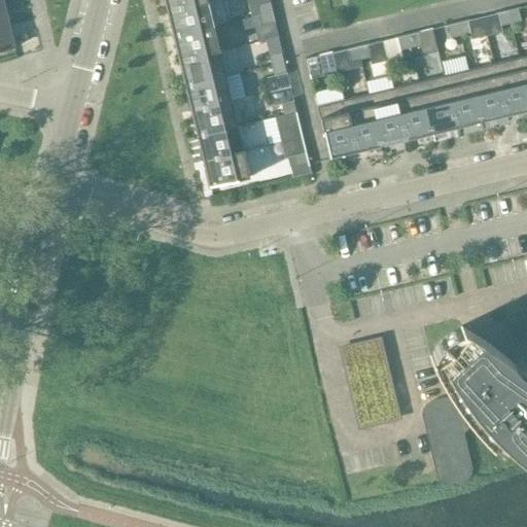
[(207,1),(206,0),(164,0),(167,11),(207,1)]
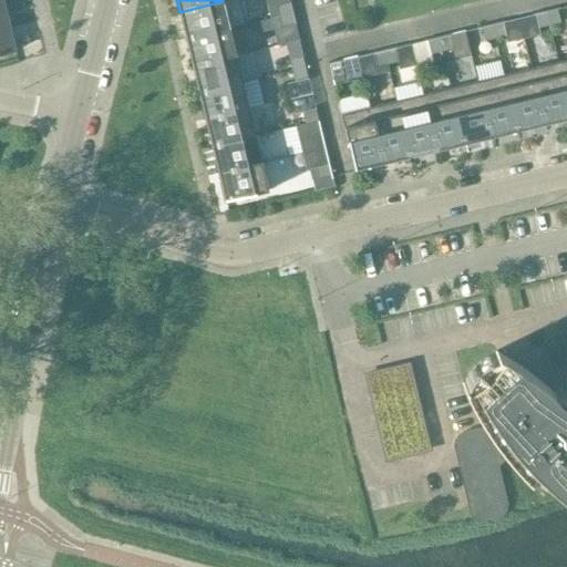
[(229,29),(223,1),(179,12),(186,39),(229,29)]
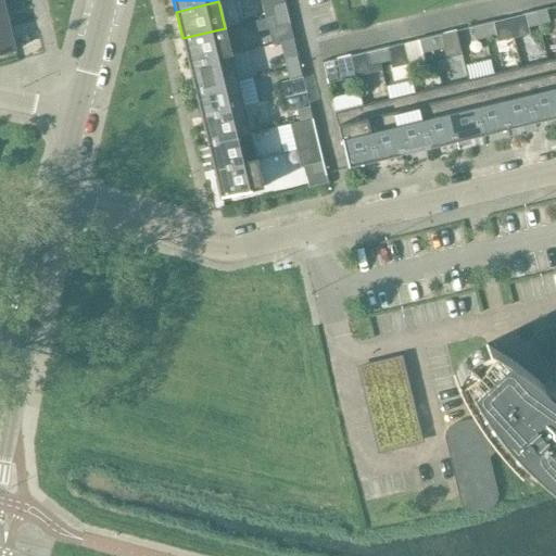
[(270,5),(274,16),(286,13),(283,2),(270,5)]
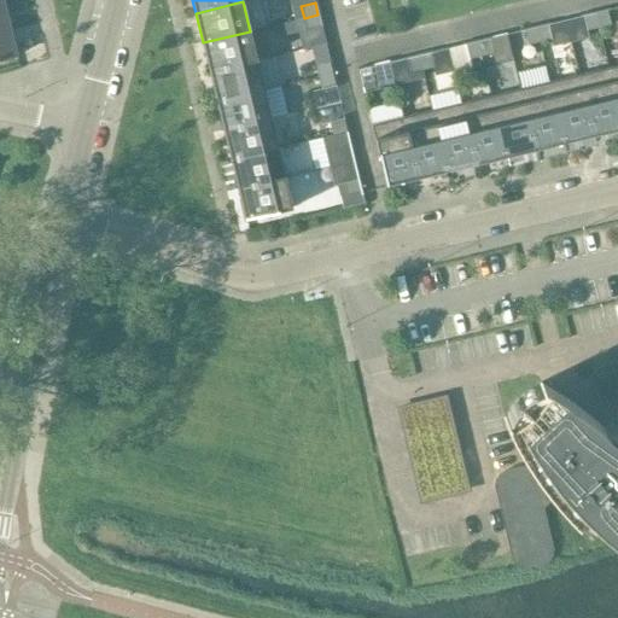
[(610,25),(607,11),(595,15),(599,28),(610,25)]
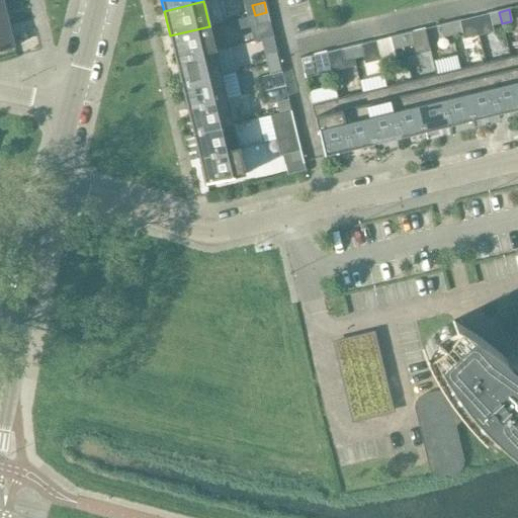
[(269,22),(266,12),(255,15),(257,25),(269,22)]
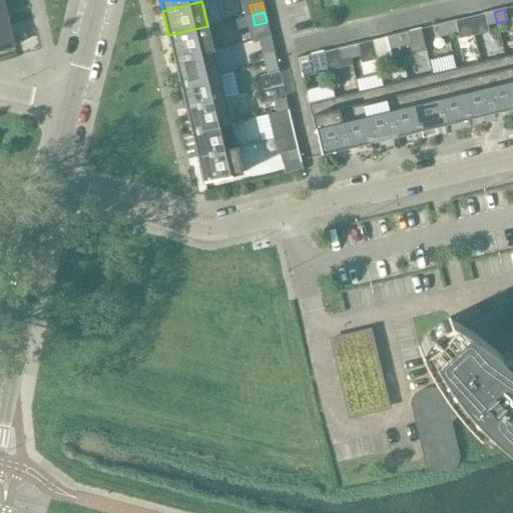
[(497,23),(494,12),(484,14),(487,26),(497,23)]
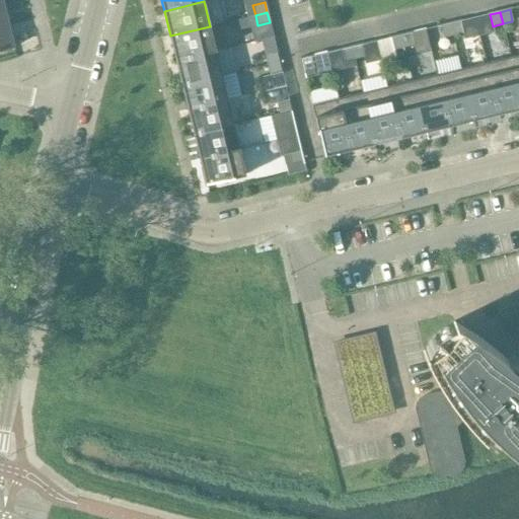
[(459,21),(450,23),(452,35),(462,32),(459,21)]
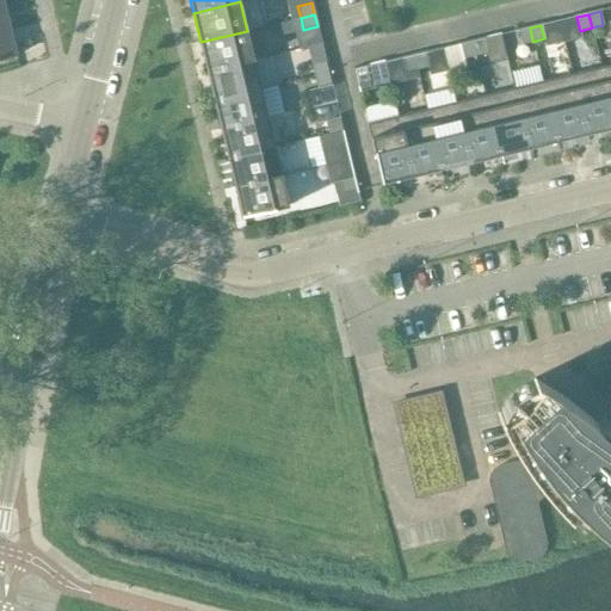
[(8,26),(0,28),(0,59),(16,56),(8,26)]
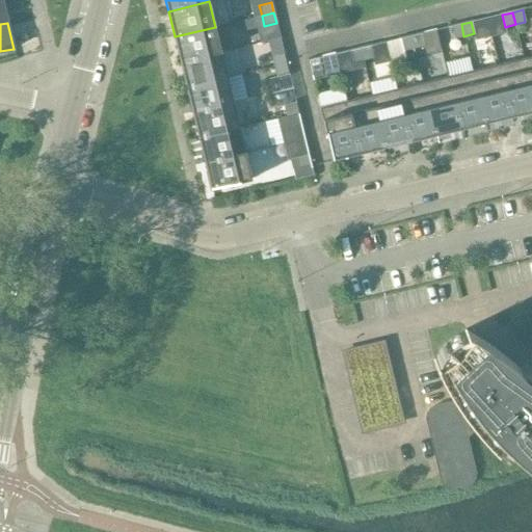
[(215,27),(175,36),(180,61),(220,52),(231,50),(224,24),(215,27)]
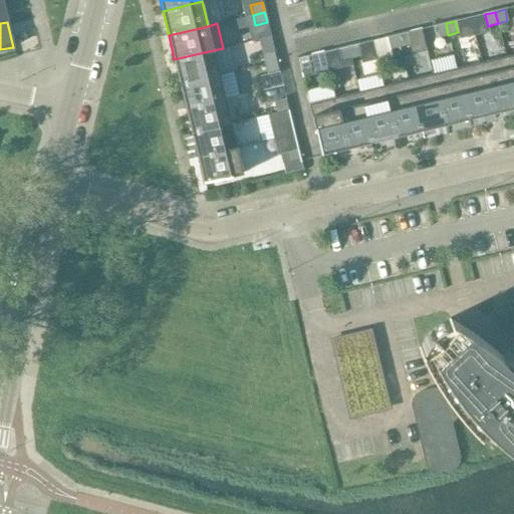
[(448,35),(446,23),(436,25),(439,37),(448,35)]
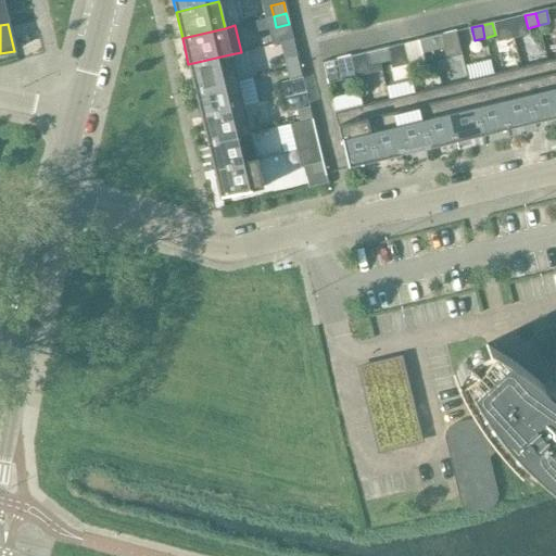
[(443,48),(440,35),(429,38),(432,50),(443,48)]
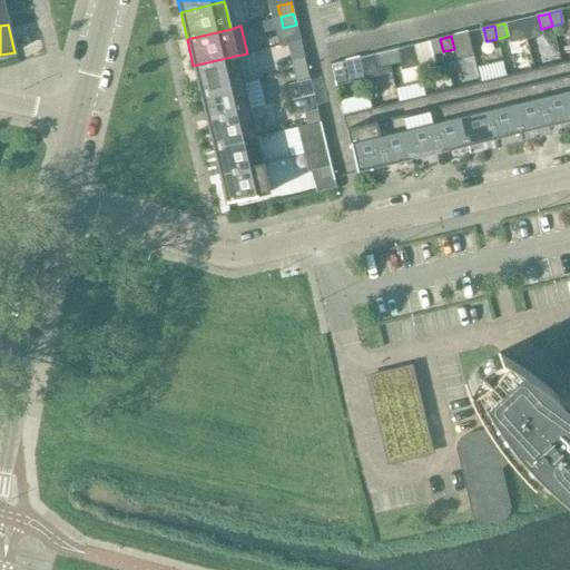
[(443,51),(440,39),(429,41),(432,55),(443,51)]
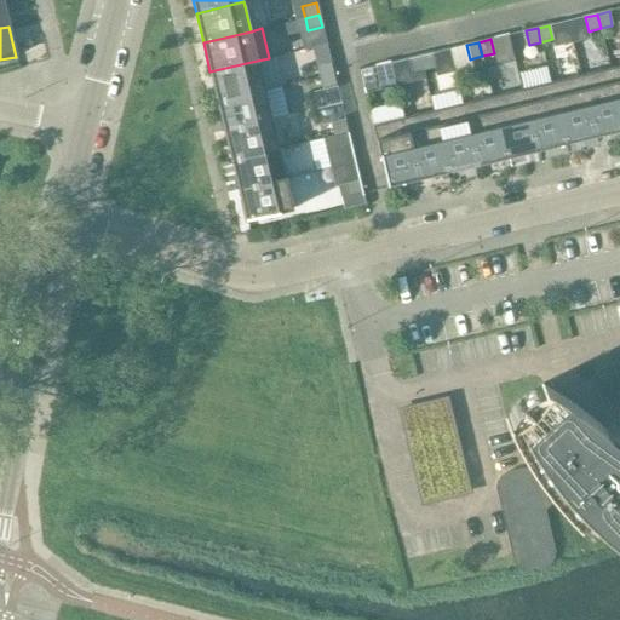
[(435,68),(431,53),(420,56),(423,70),(435,68)]
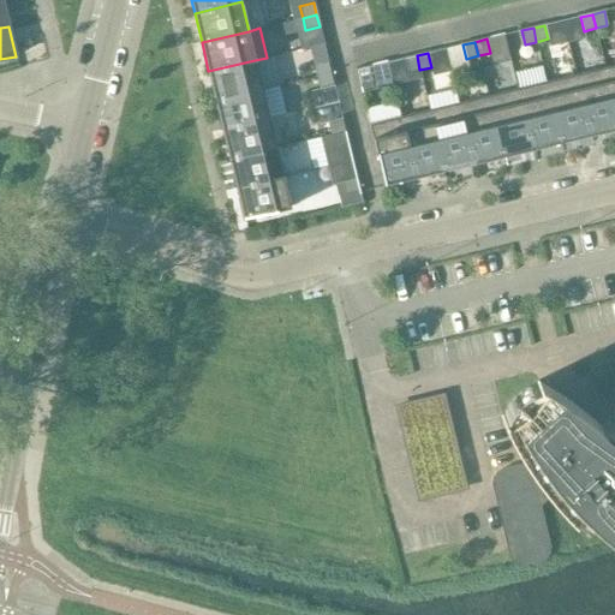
[(419,70),(417,55),(405,59),(407,72),(419,70)]
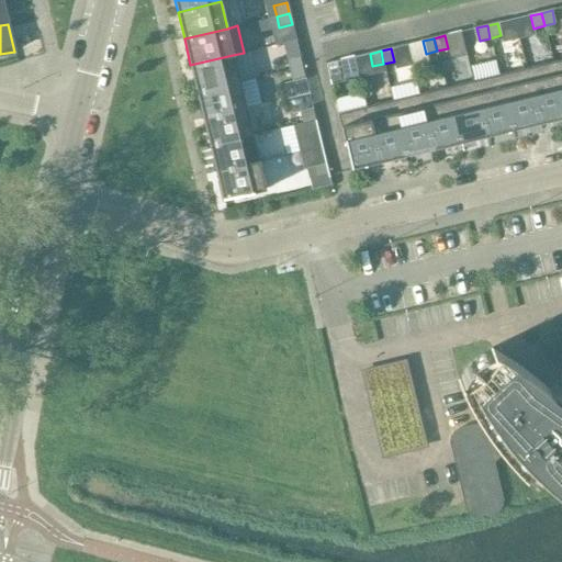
[(239,81),(233,55),(190,65),(197,92),(239,81)]
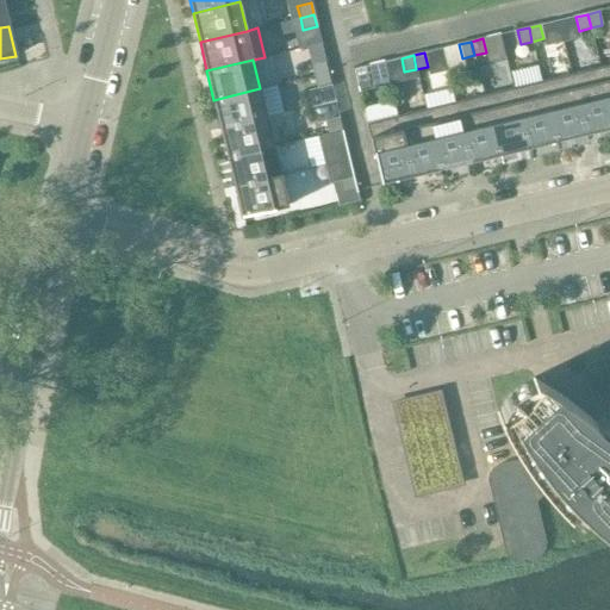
[(311,64),(313,75),(328,73),(325,61),(311,64)]
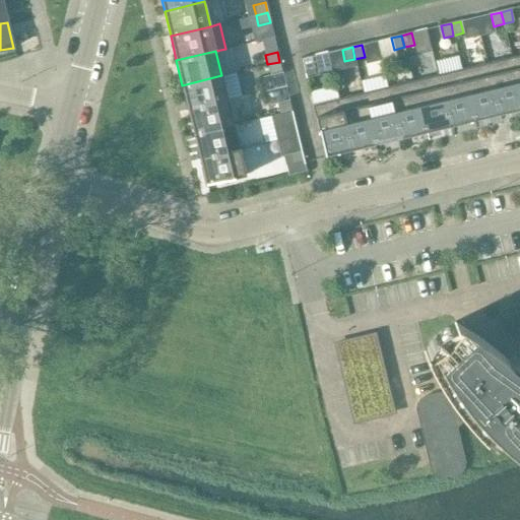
[(438,70),(461,68),(460,55),(437,58),(438,70)]
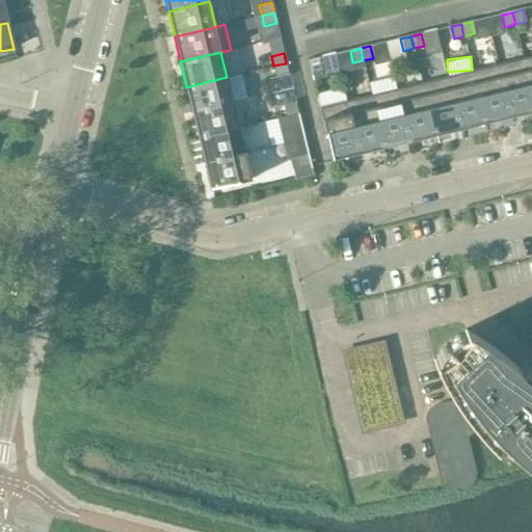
[(531,56),(523,58),(531,95),(531,56)]
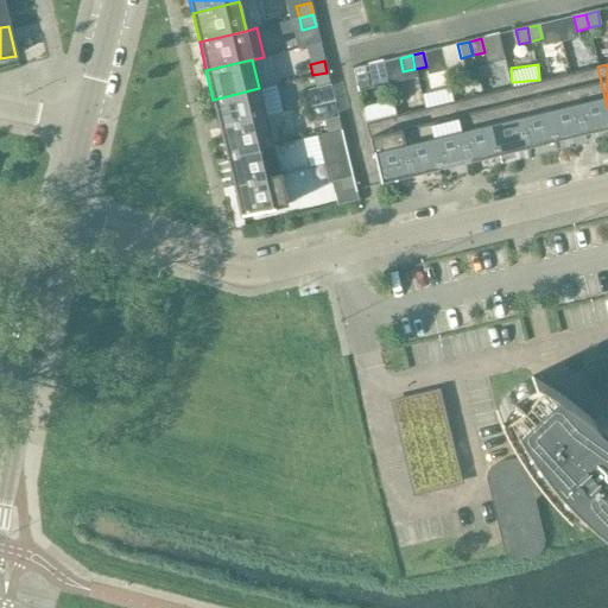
[(368,81),(365,67),(353,69),(356,83),(368,81)]
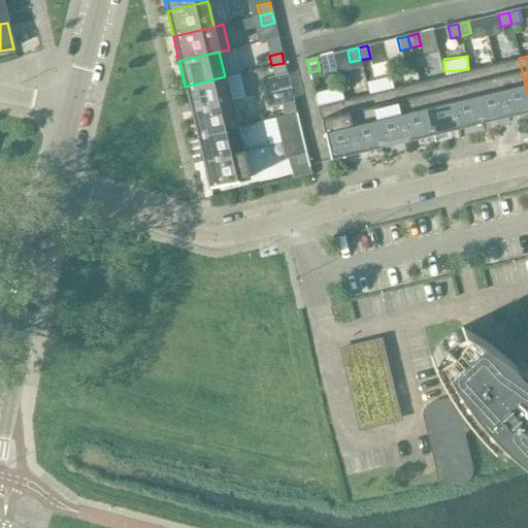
[(527,110),(527,94),(519,58),(494,64),(506,117),(527,110)]
